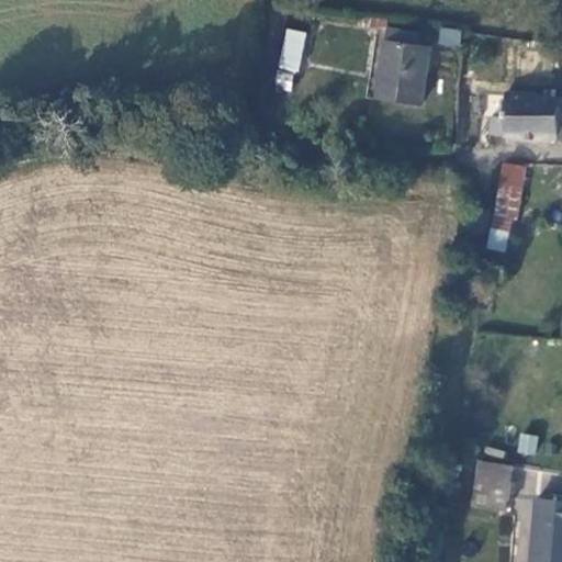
[(276,67),(295,72),(307,33),(288,26),(276,67)]
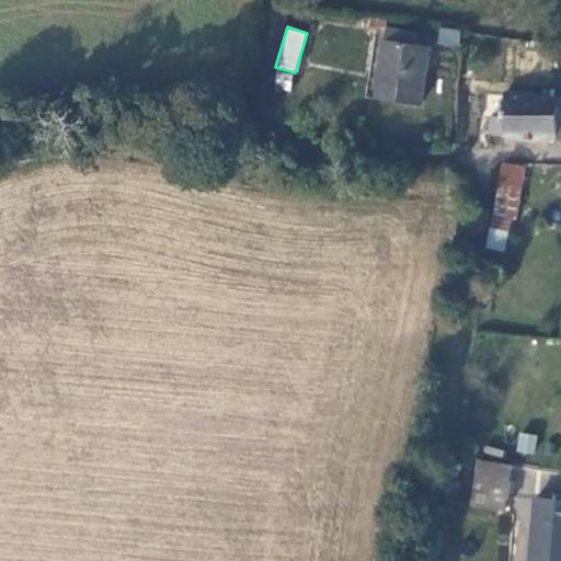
[(438,27),(437,44),(458,45),(459,29),(438,27)]
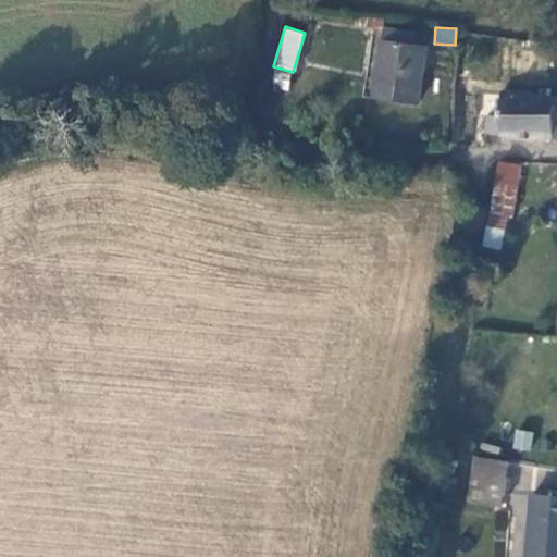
[(384,36),(378,87),(418,93),(424,41),(384,36)]
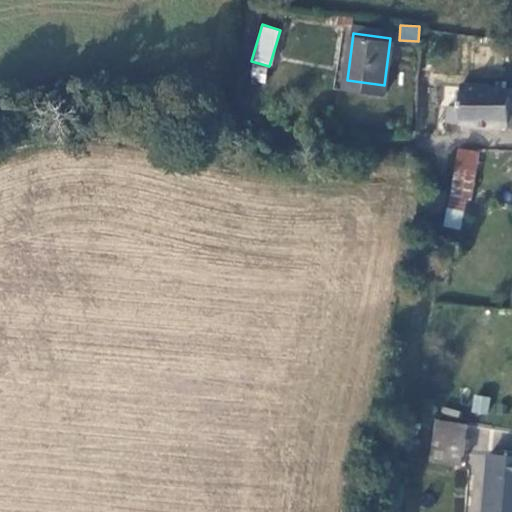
[(447,104),(445,116),(503,123),(506,86),(463,82),(460,104),(447,104)]
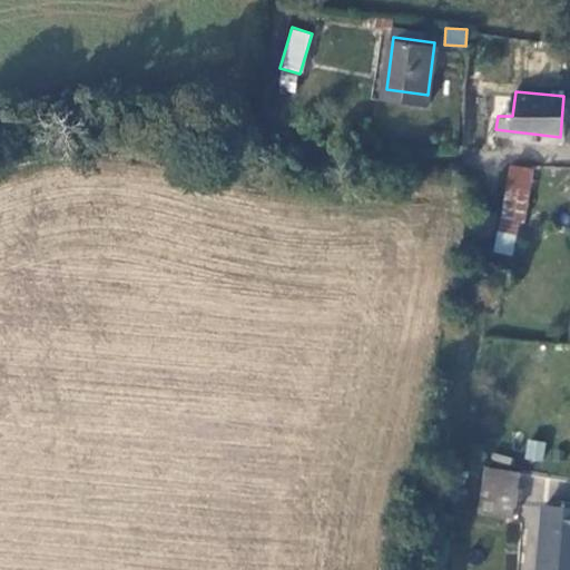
[(495,216),(510,218),(514,219),(520,164),(504,164),(495,216)]
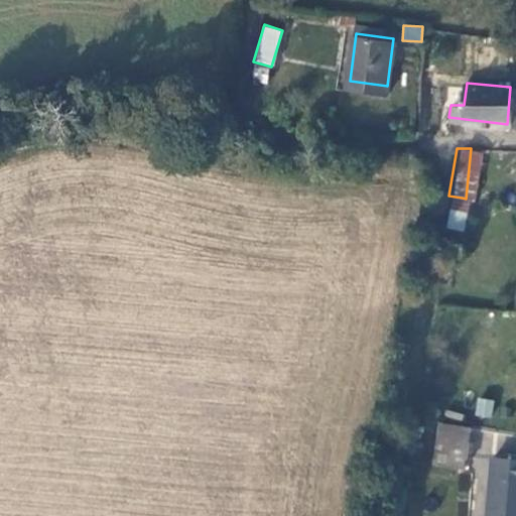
[(462,198),(461,214),(476,216),(477,201),(466,199),(462,198)]
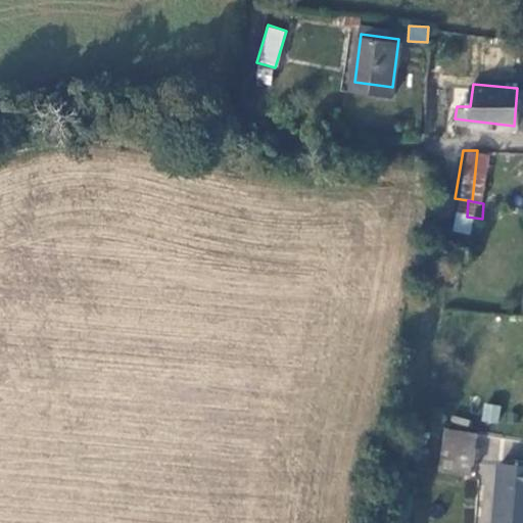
[(446,425),(443,466),(472,467),(475,427),(446,425)]
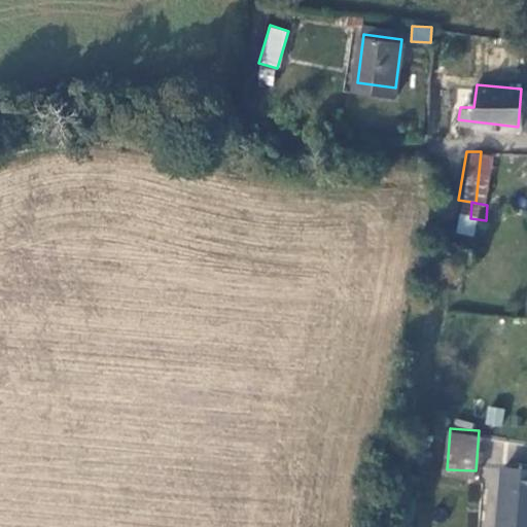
[(496,526),(526,526),(526,464),(501,464),(496,526)]
